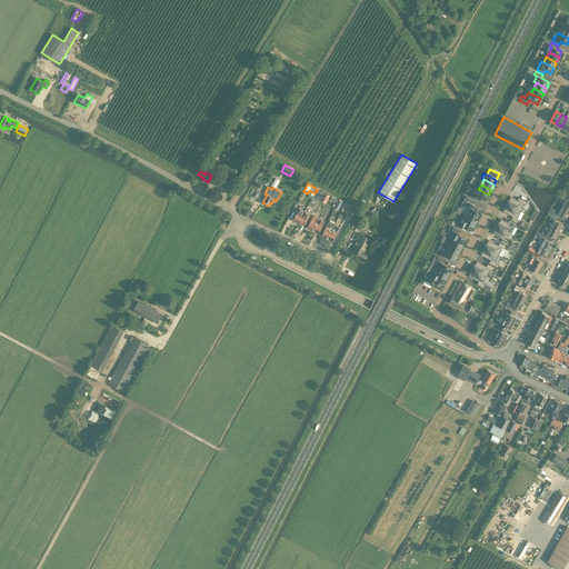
[(488,195),(478,189),(476,195),(471,192),(470,197),(477,200),(478,197),(486,200),(488,195)]
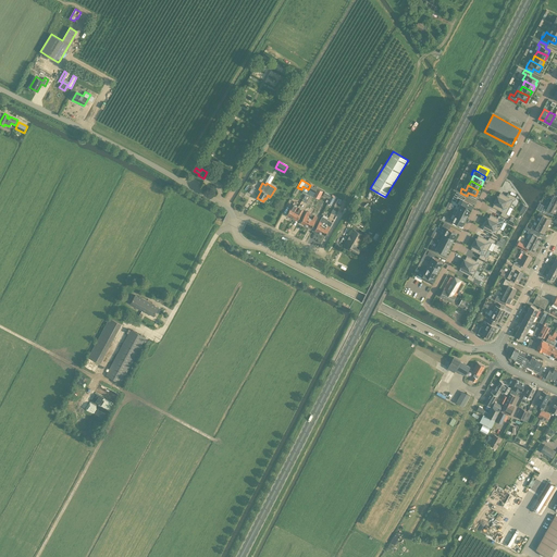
[(497,197),(495,199),(510,207),(514,200),(515,200),(517,197),(510,194),(508,193),(507,196),(500,193),(498,196),(497,196),(497,197)]
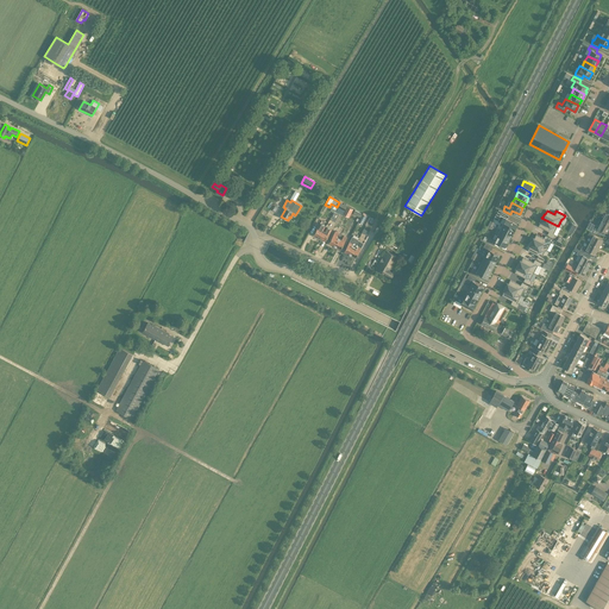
[(516,224),(508,219),(509,215),(502,212),(500,215),(506,219),(503,225),(514,230),(516,224)]
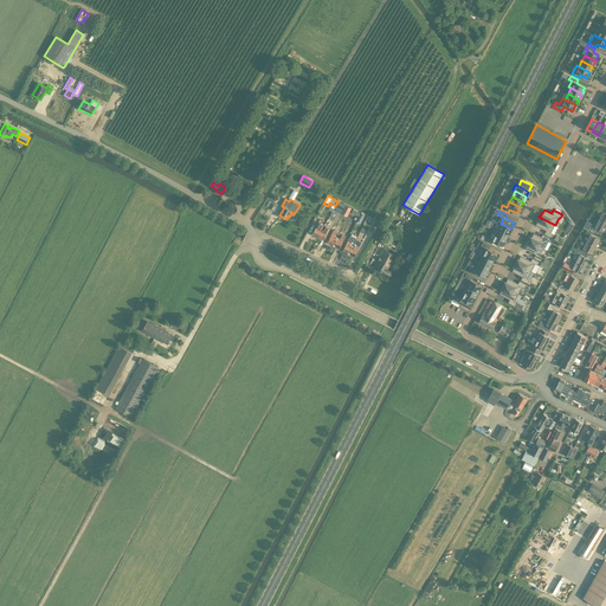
[(550,232),(555,225),(539,217),(537,220),(539,221),(536,225),(546,230),(545,233),(552,237),(553,233),(550,232)]
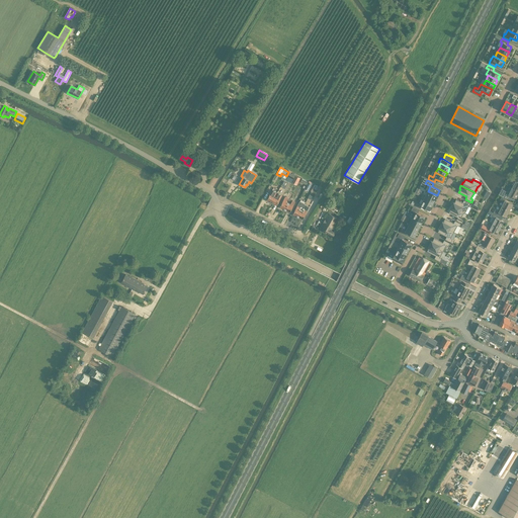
[(516,198),(517,193),(517,190),(511,187),(509,192),(506,191),(504,195),(509,198),(510,195),(516,198)]
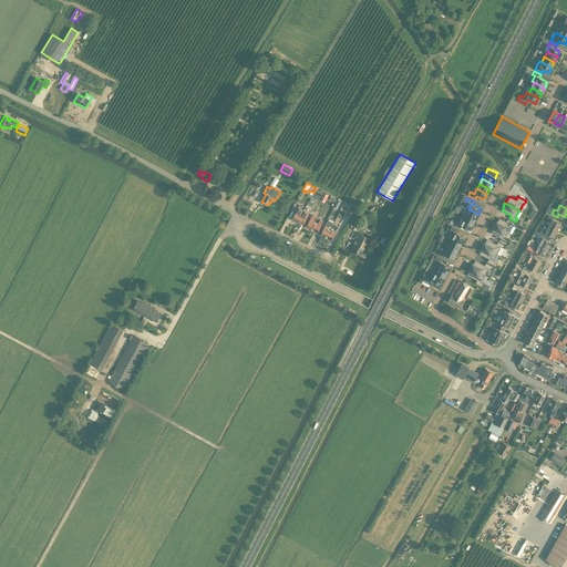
[(298,222),(302,213),(303,210),(298,208),(292,218),(298,222)]
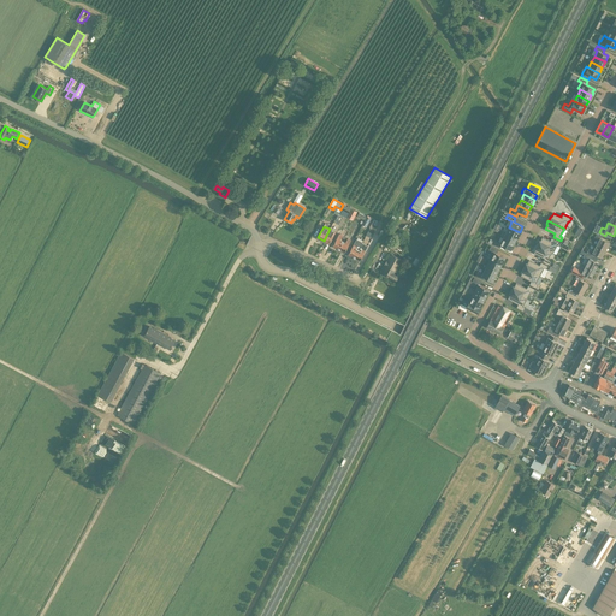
[(520,232),(509,227),(507,232),(516,238),(520,232)]
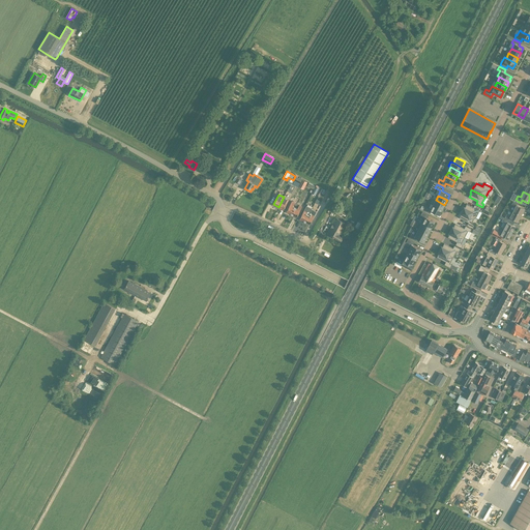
[(284,210),(289,200),(284,197),(283,199),(278,207),(284,210)]
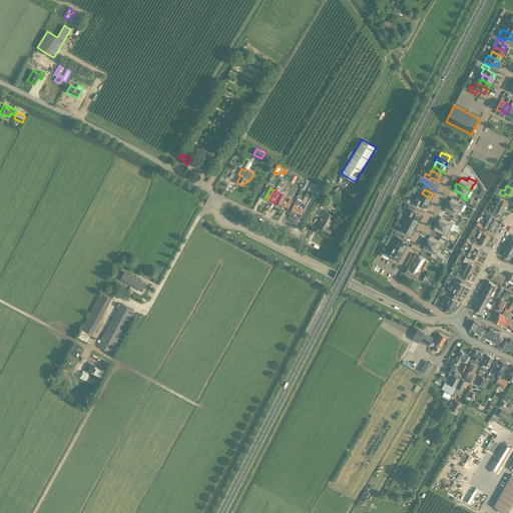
[(430,198),(422,193),(419,198),(428,202),(430,198)]
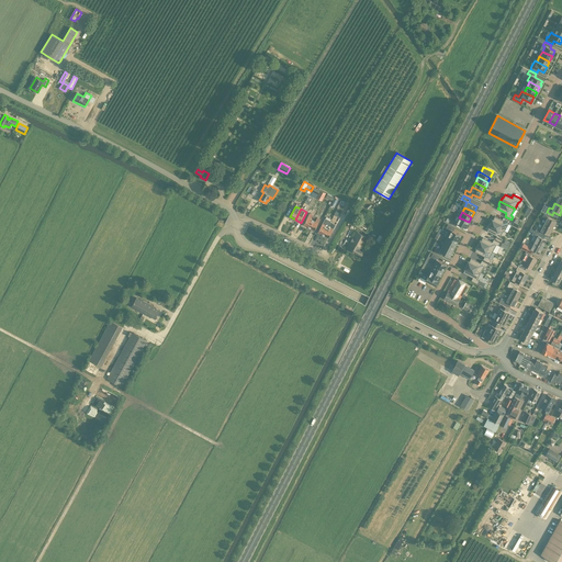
[(310,227),(313,220),(311,218),(313,215),(310,213),(304,224),(310,227)]
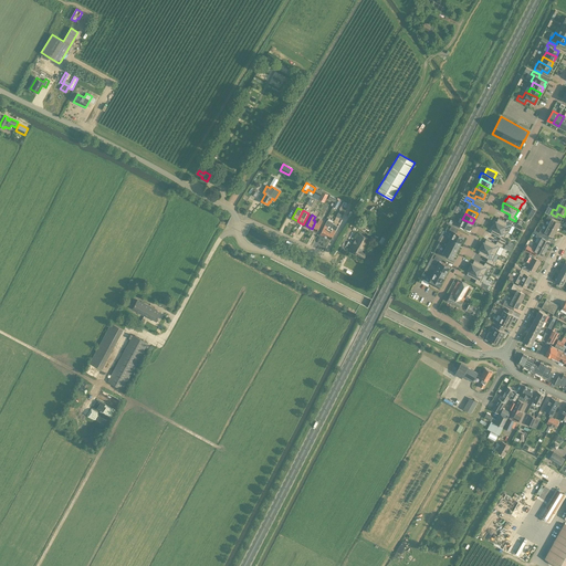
[(547,226),(556,230),(559,223),(552,219),(552,218),(547,216),(546,218),(551,220),(547,226)]
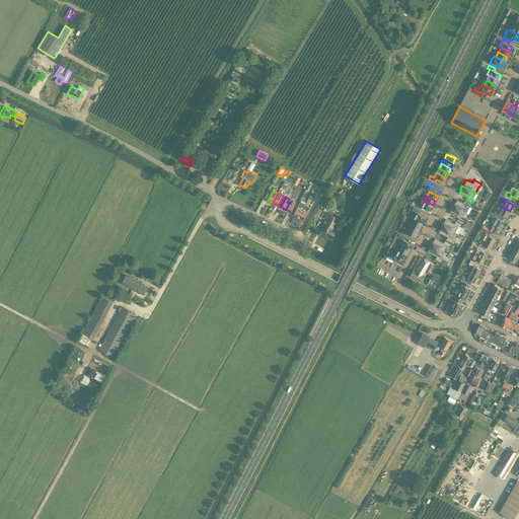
[(454,203),(453,206),(466,213),(469,207),(471,208),(472,205),(467,202),(465,201),(463,204),(457,200),(455,203),(454,203)]
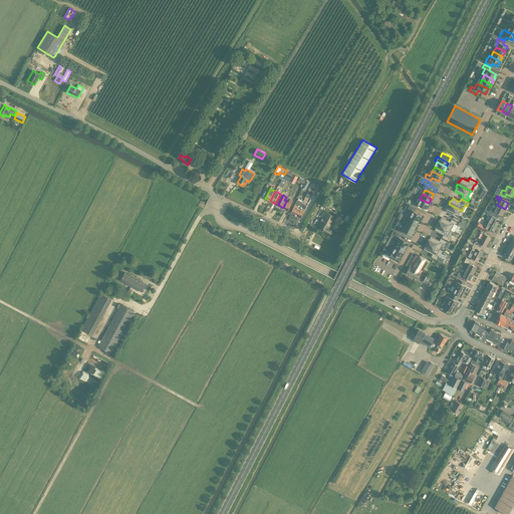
[(288,203),(286,201),(283,208),(287,211),(293,201),(290,199),(288,203)]
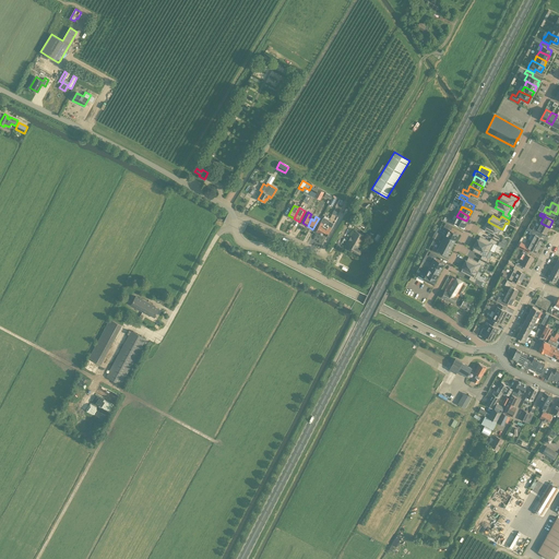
[(466,221),(456,216),(454,221),(449,218),(448,218),(447,222),(453,225),(455,222),(463,226),(465,224),(466,224),(467,222),(466,222),(466,221)]
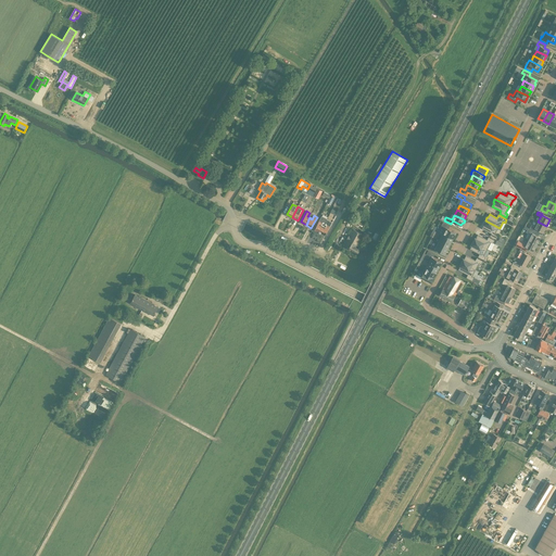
[(326,222),(327,219),(321,216),(314,229),(319,232),(326,222)]
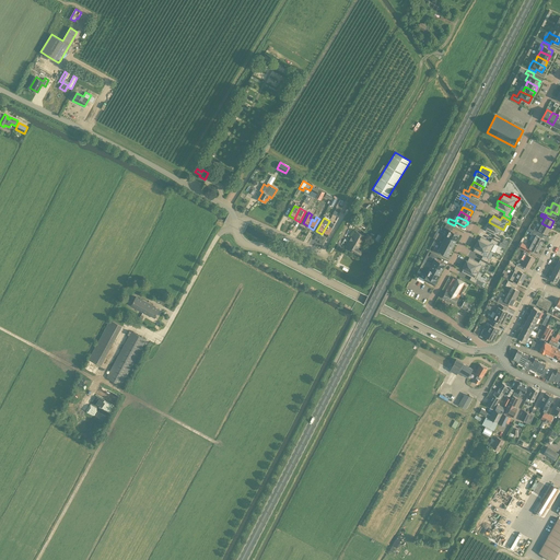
[(357,219),(353,224),(366,233),(370,226),(357,219)]
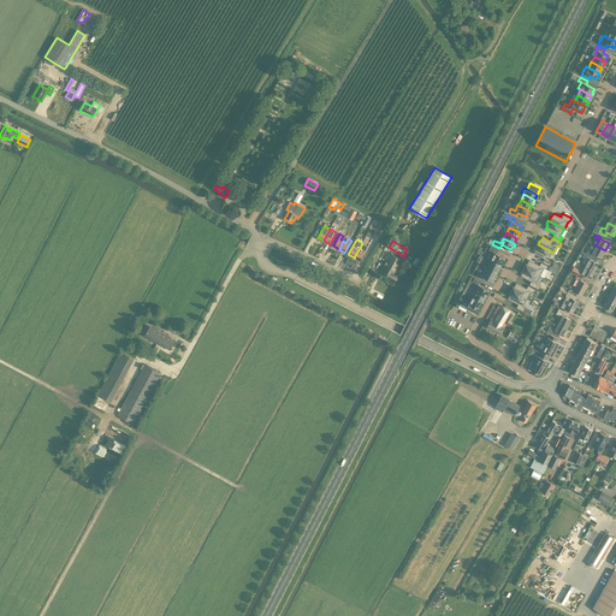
[(354,258),(360,261),(368,247),(362,243),(361,246),(354,258)]
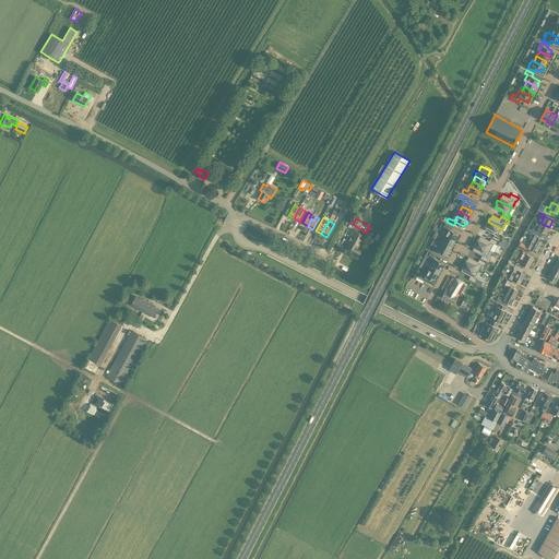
[(498,237),(502,229),(488,222),(486,225),(487,226),(485,229),(495,235),(492,237),(499,240),(500,237),(498,237)]
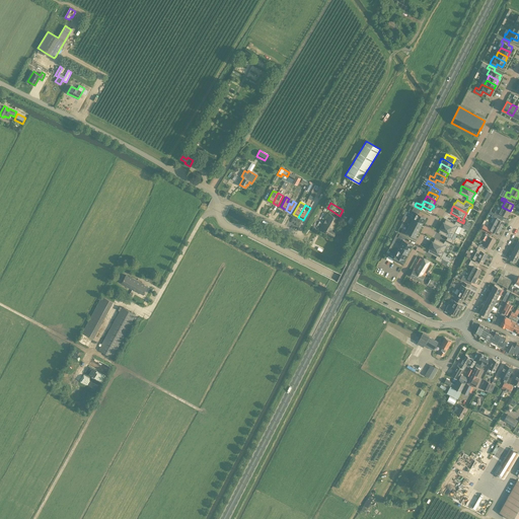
[(412,211),(417,213),(414,218),(423,222),(424,222),(425,220),(424,220),(426,217),(419,214),(420,210),(414,207),(412,211)]
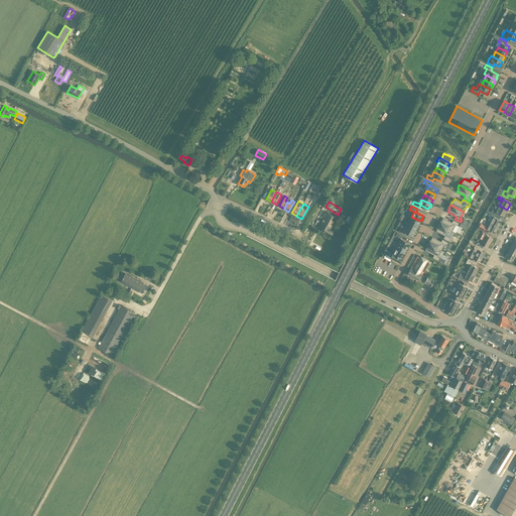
[(491,213),(497,216),(499,214),(504,216),(507,210),(499,206),(497,211),(493,209),(491,213)]
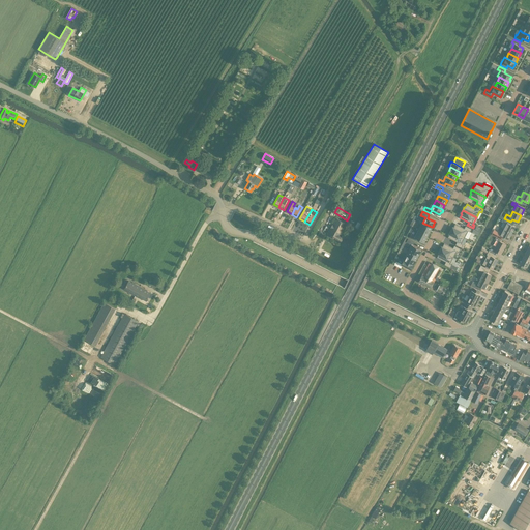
[(327,234),(341,241),(343,237),(341,236),(348,225),(340,219),(335,217),(331,226),(327,234)]
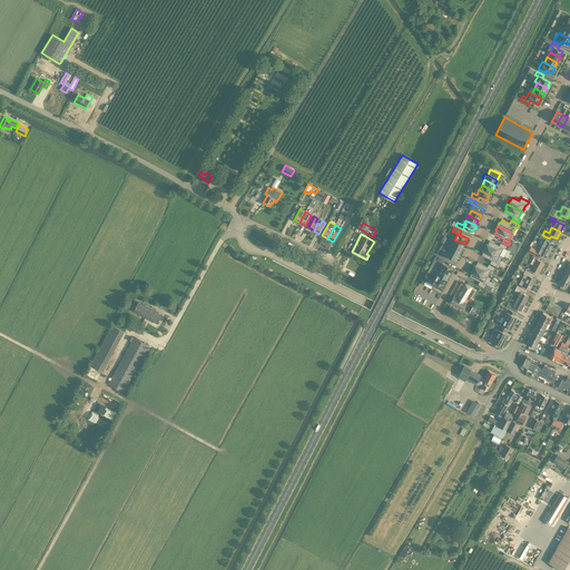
[(548,241),(549,238),(542,235),(540,238),(544,241),(541,246),(550,251),(554,244),(548,241)]
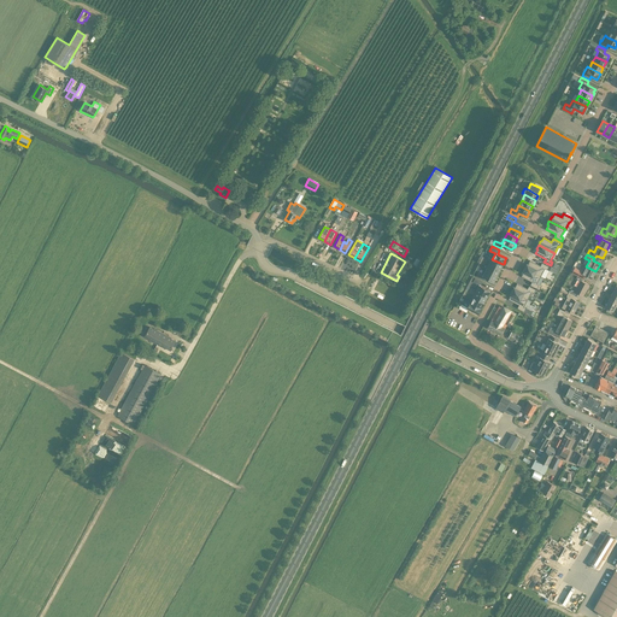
[(346,258),(340,269),(348,272),(353,263),(346,258)]
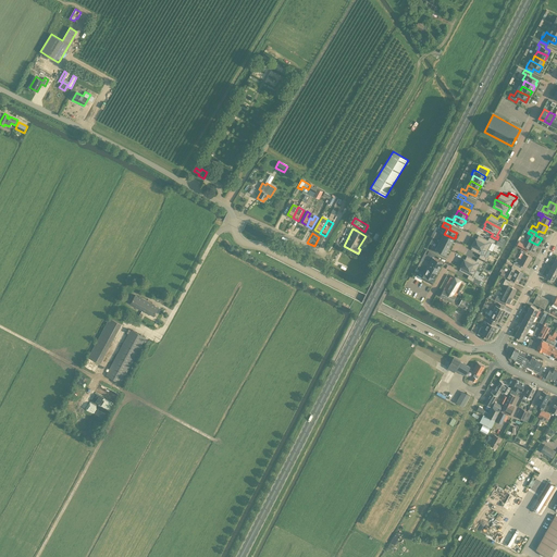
[(454,238),(444,234),(442,238),(452,244),(454,238)]
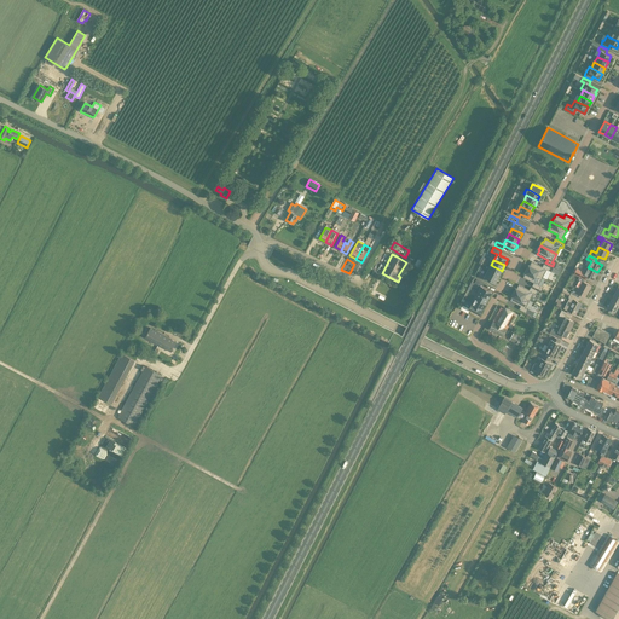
[(528,265),(527,268),(542,277),(543,277),(547,270),(549,271),(550,267),(544,264),(542,267),(532,261),(530,265),(528,265)]
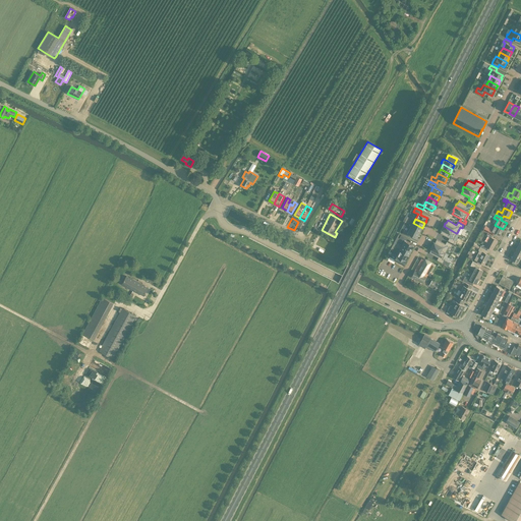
[(422,228),(413,223),(410,228),(419,232),(422,228)]
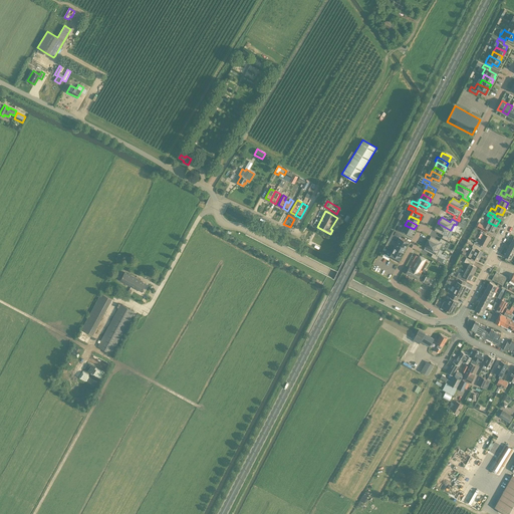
[(493,232),(496,226),(488,222),(486,226),(479,223),(476,228),(481,230),(486,232),(486,233),(488,230),(493,232)]
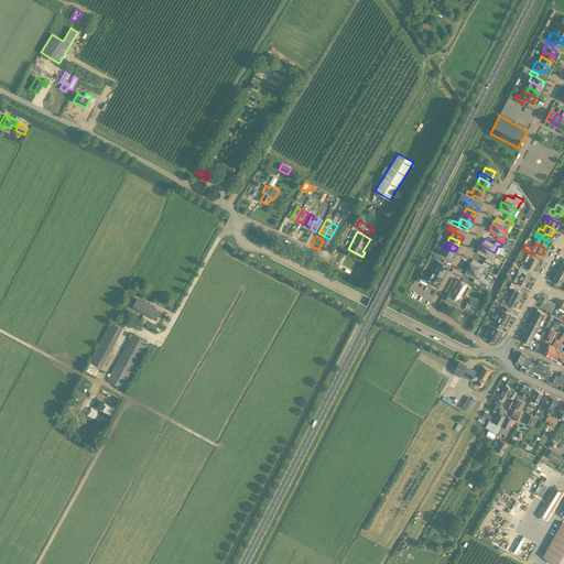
[(494,252),(480,245),(478,248),(479,249),(477,252),(487,258),(485,260),(491,263),(492,260),(489,259),(494,252)]
